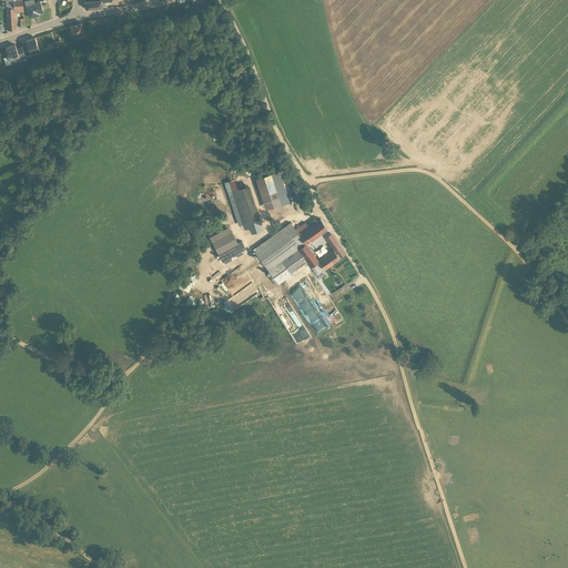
[(14,12),(23,11),(22,0),(4,0),(8,30),(16,29),(14,12)]
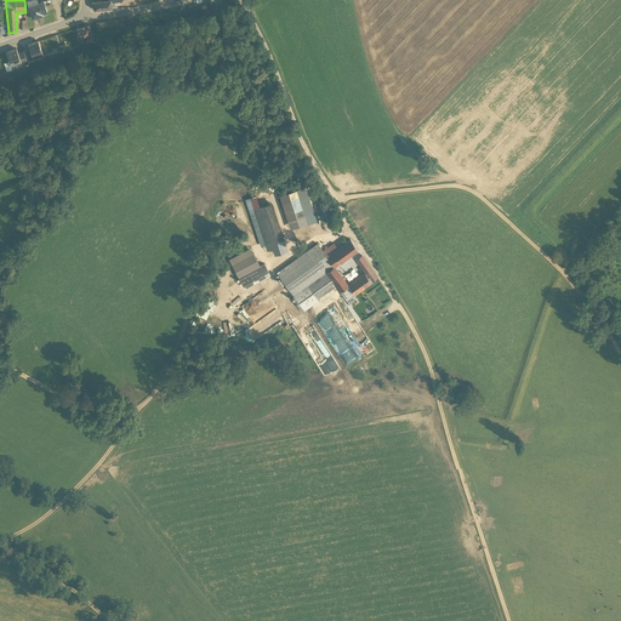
[(36,0),(30,0),(26,1),(32,20),(44,16),(43,15),(47,12),(44,1),(43,1),(41,0),(38,0),(36,0)]
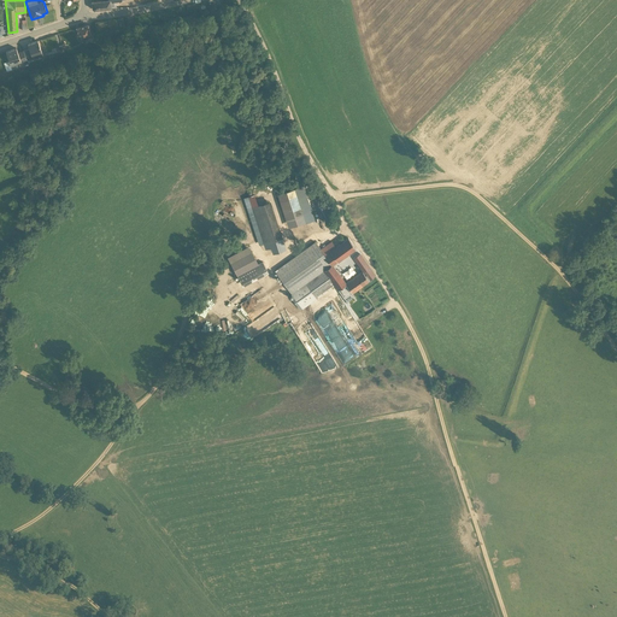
[(95,22),(95,31),(123,28),(122,18),(95,22)]
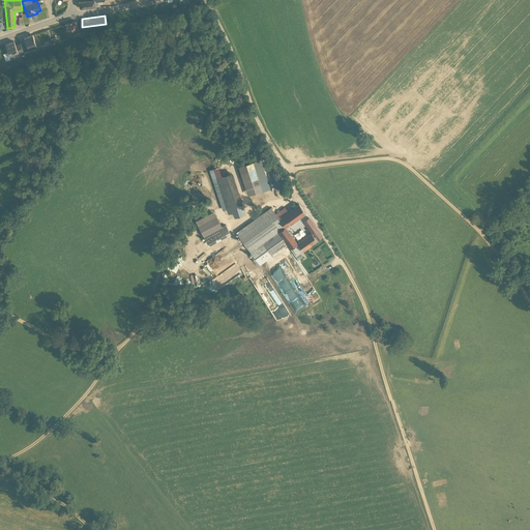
[(76,21),(65,23),(66,28),(69,27),(71,30),(78,28),(76,21)]
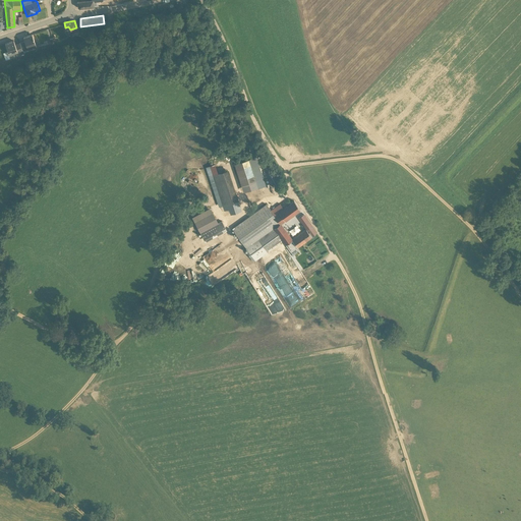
[(36,46),(32,35),(23,38),(24,40),(24,41),(24,42),(23,42),(19,43),(22,51),(36,46)]
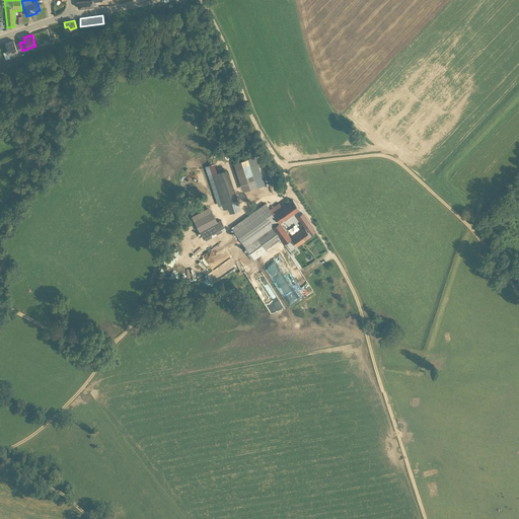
[(13,41),(5,44),(7,51),(3,53),(5,60),(10,58),(9,55),(22,51),(19,43),(16,44),(15,46),(13,45),(14,43),(13,41)]
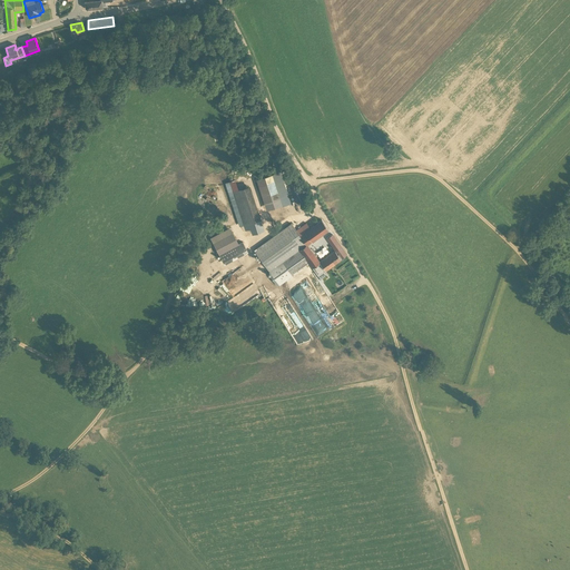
[(266,208),(282,203),(272,173),(256,178),(266,208)]
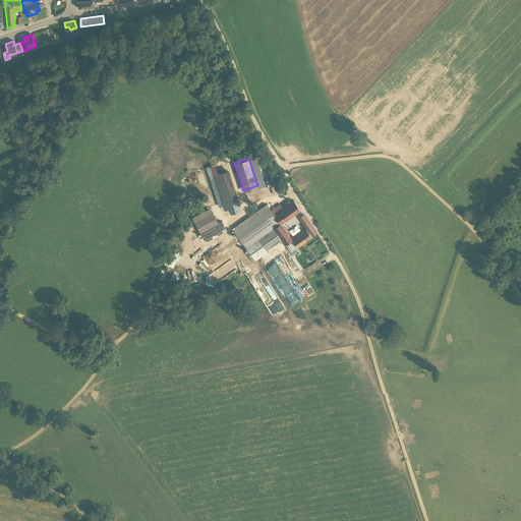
[(230,213),(241,209),(228,168),(218,171),(215,163),(205,166),(219,206),(223,205),(224,209),(228,208),(230,213)]
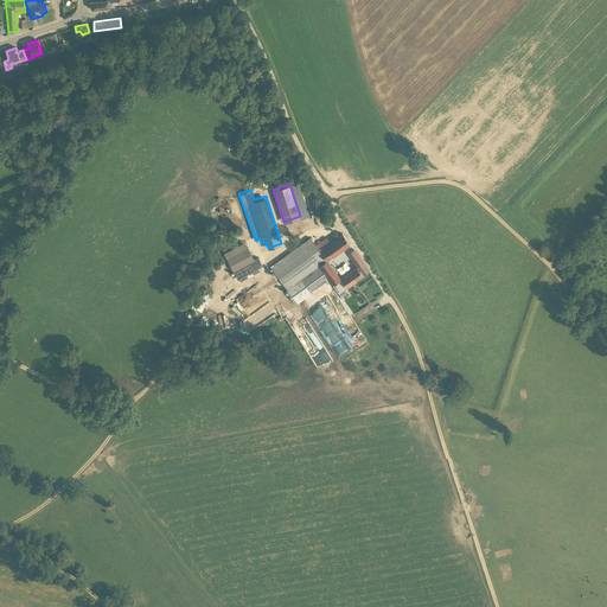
[(352,248),(346,253),(355,266),(340,276),(327,260),(349,242),(342,232),(330,241),(325,236),(314,243),(308,236),(269,264),(288,289),(286,292),(294,302),(295,302),(296,302),(325,281),(328,286),(330,285),(331,287),(333,286),(338,292),(363,274),(369,269),(352,248)]
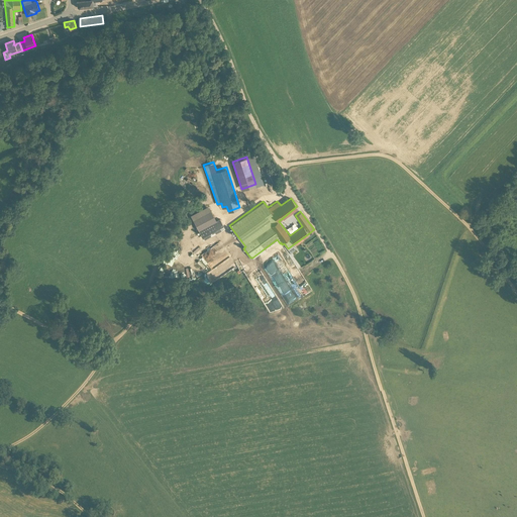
[(208,205),(190,214),(203,238),(224,227),(219,217),(216,219),(208,205)]
